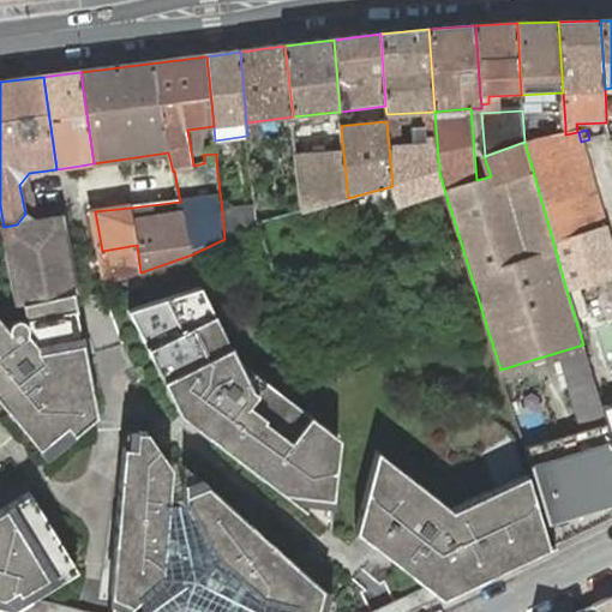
[(577,132),(565,135),(525,142),(553,243),(605,227),(587,162),(593,161),(589,144),(591,143),(589,139),(581,142),(579,132),(577,132)]
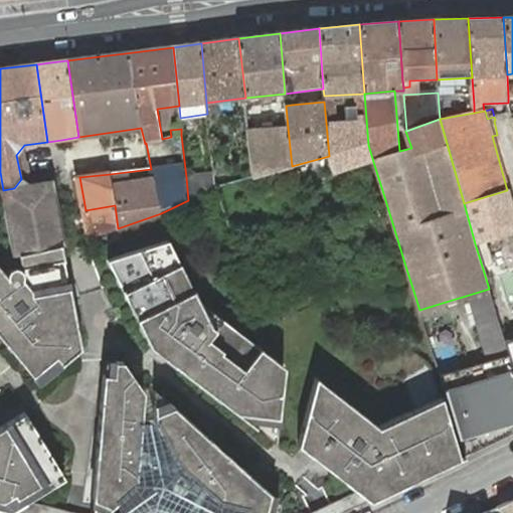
[(366,119),(326,123),(329,156),(332,176),(374,165),(368,145),(366,119)]
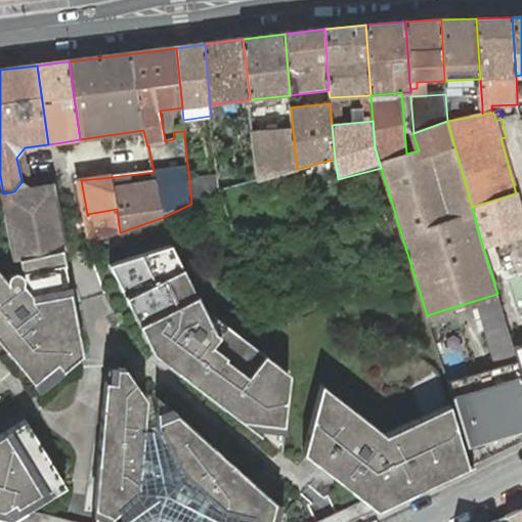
[(255,153),(258,180),(297,169),(293,130),(253,132),(255,153)]
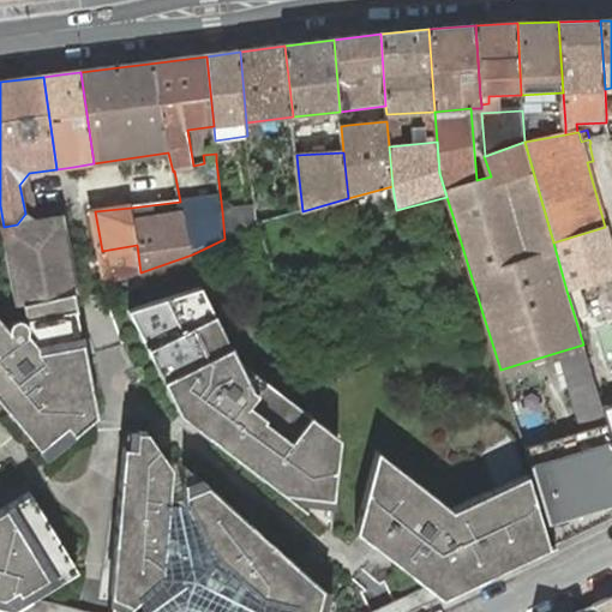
[(225,239),(261,226),(258,208),(222,211),(225,239)]
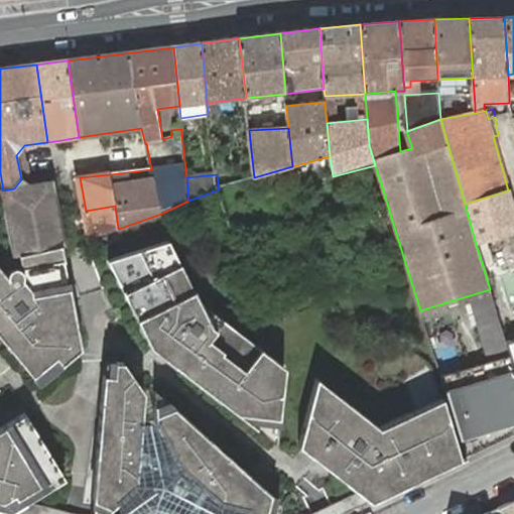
[(3,191),(14,257),(21,255),(63,247),(67,246),(53,181),(29,185),(21,179),(14,188),(3,190),(3,191)]
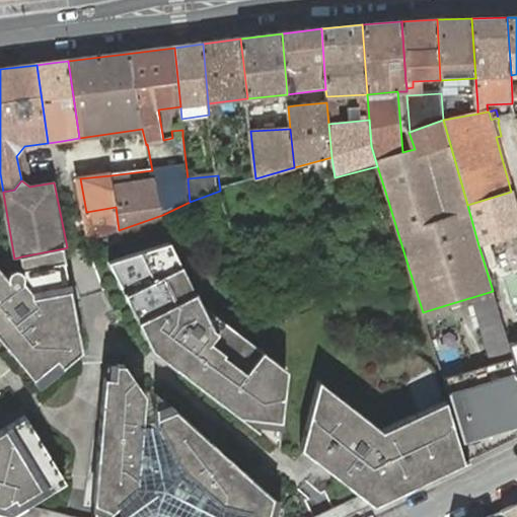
[(516,211),(511,192),(467,205),(478,245),(505,237),(516,233),(516,211)]
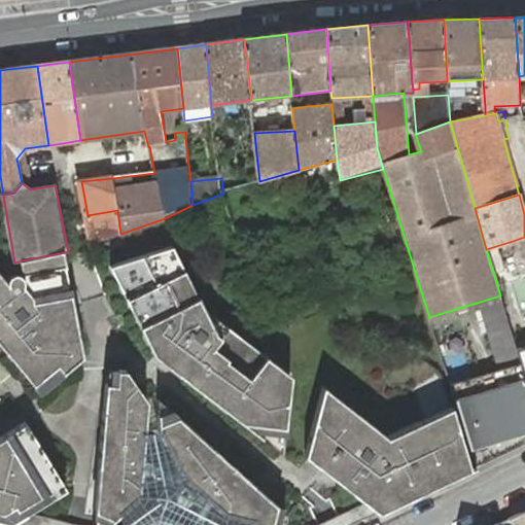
[(88,215),(93,243),(120,234),(117,210),(88,215)]
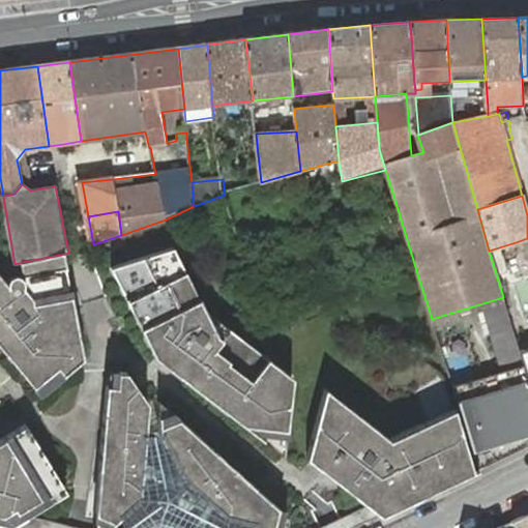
[(527,285),(516,242),(489,251),(503,297),(504,300),(522,360),(524,367),(527,379),(527,285)]
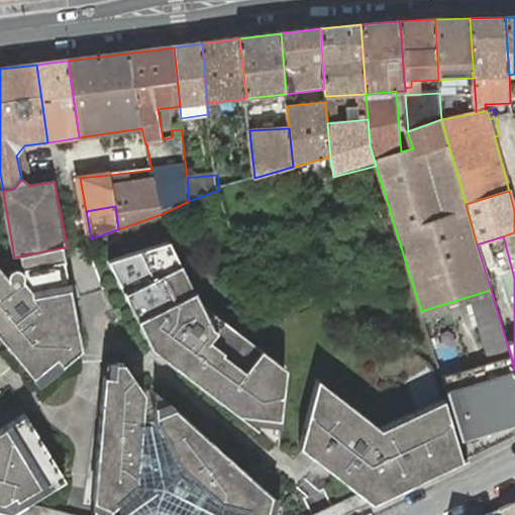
[(287,369),(199,305),(168,244),(106,263),(151,347),(277,444),(287,369)]
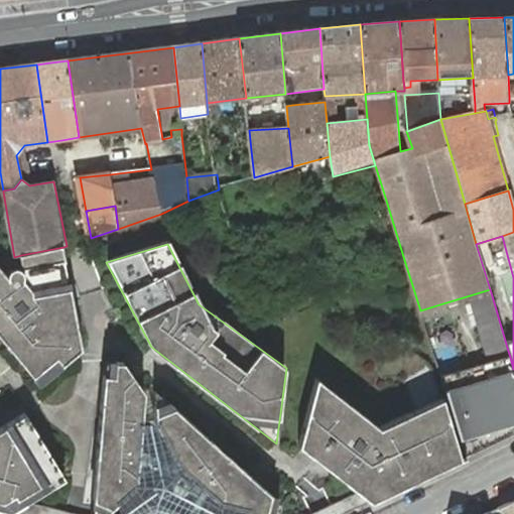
[(81,349),(63,247),(21,255),(24,272),(5,279),(0,272),(0,336),(38,383),(81,349)]
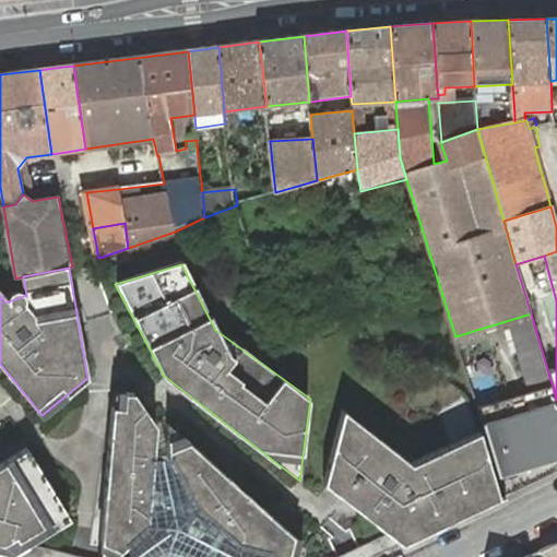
[(550,380),(532,317),(510,323),(529,387),(550,380)]
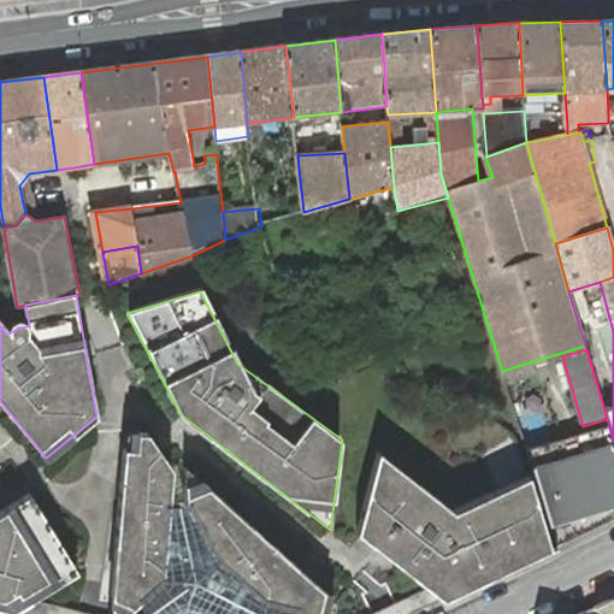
[(558,547),(613,520),(613,441),(609,426),(545,446),(529,450),(535,472),(558,547)]
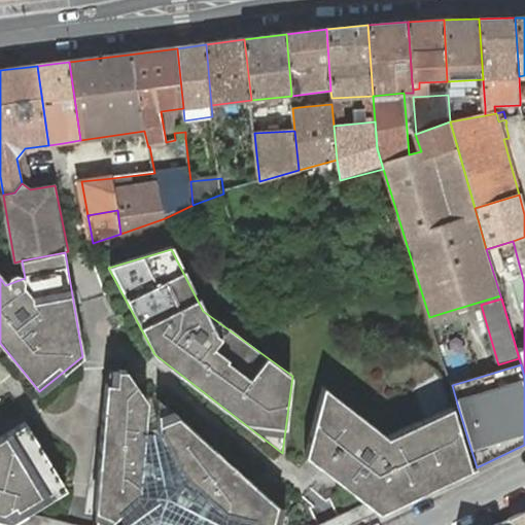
[(109,371),(94,524),(272,524),(276,506),(159,399),(162,427),(146,426),(148,401),(128,372),(109,371)]
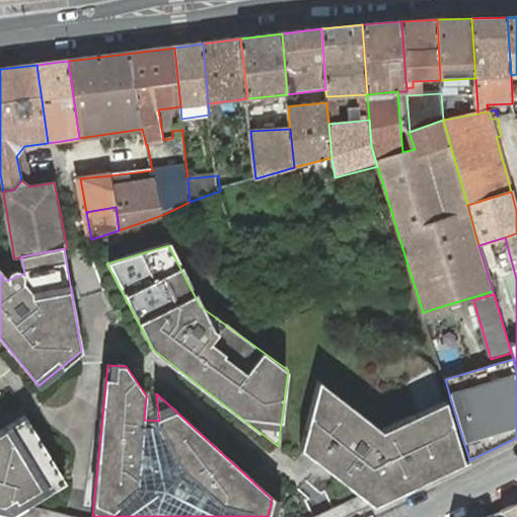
[(450,397),(381,431),(318,381),(301,449),(374,506),(469,460),(450,397)]
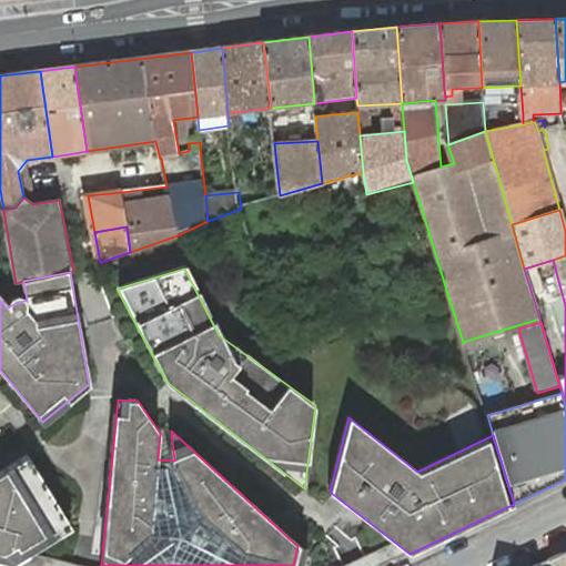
[(0,563),(8,565),(14,565),(72,528),(29,455),(0,470),(0,563)]
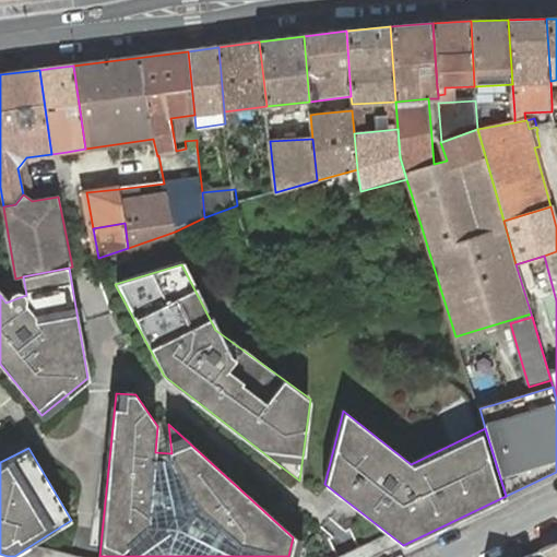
[(556,544),(540,553),(541,556),(556,556),(556,544)]
